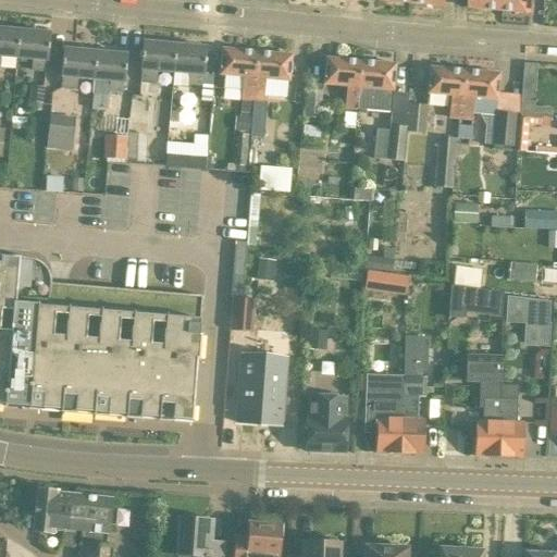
[(500,0),(469,0),(469,9),(500,11),(500,0)]
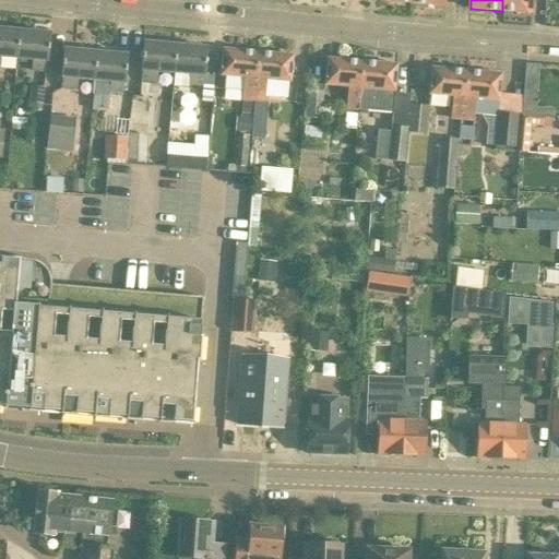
[(502,0),(502,11),(528,13),(533,13),(534,0),(502,0)]
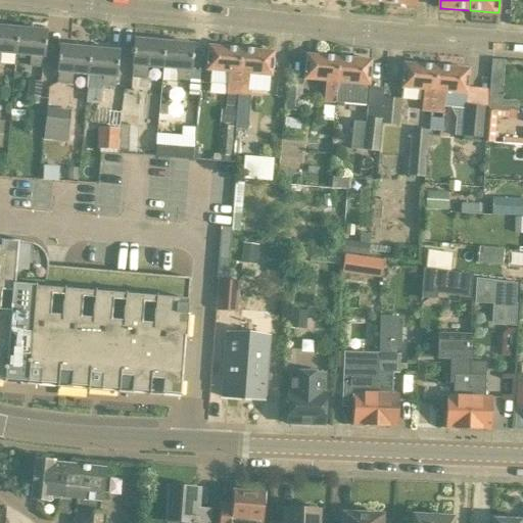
[(0,60),(1,54),(14,55),(16,29),(0,27),(0,60)]
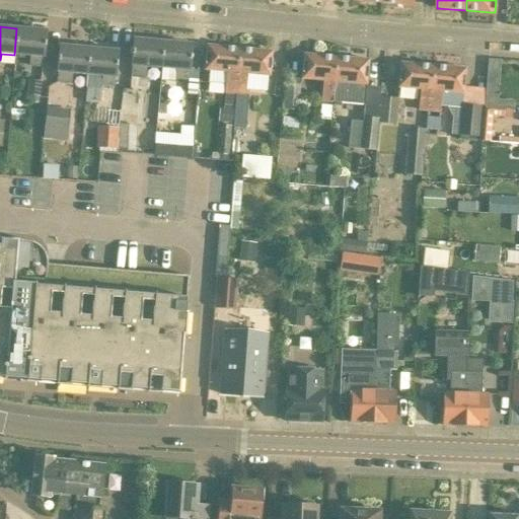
[(14,55),(29,56),(28,67),(42,69),(46,31),(16,28),(14,55)]
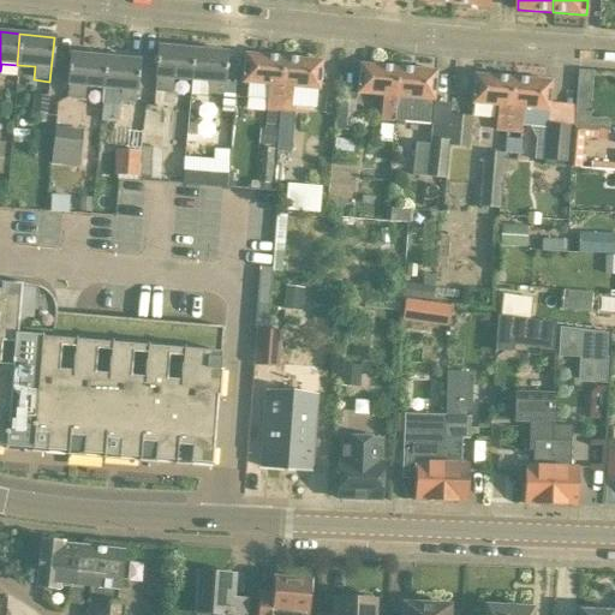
[(189,81),(192,49),(157,47),(154,78),(155,78),(154,91),(172,93),(173,79),(189,81)]
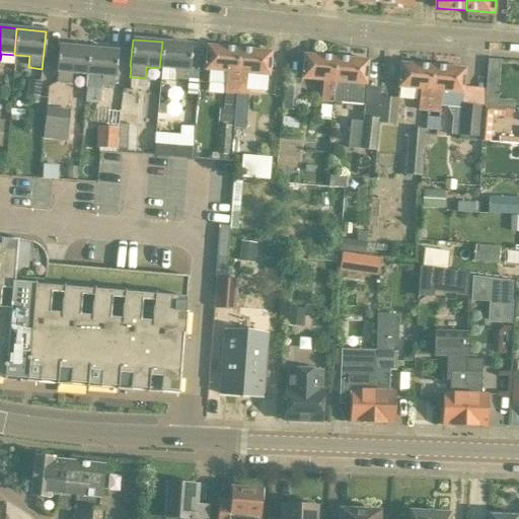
[(188,81),(189,69),(191,45),(162,42),(159,68),(175,70),(174,80),(188,81)]
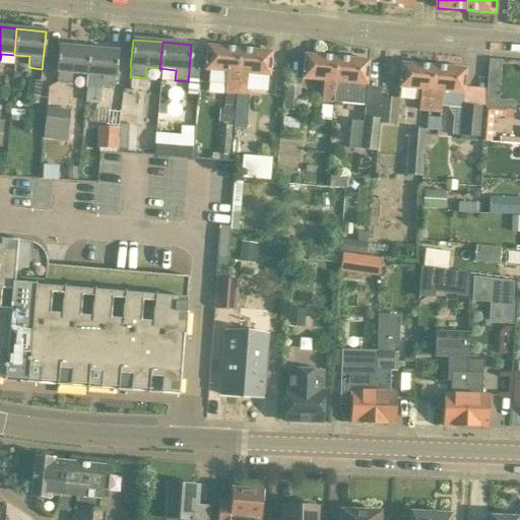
[(72,73),(86,74),(88,48),(59,46),(57,72),(56,84),(71,85),(72,73)]
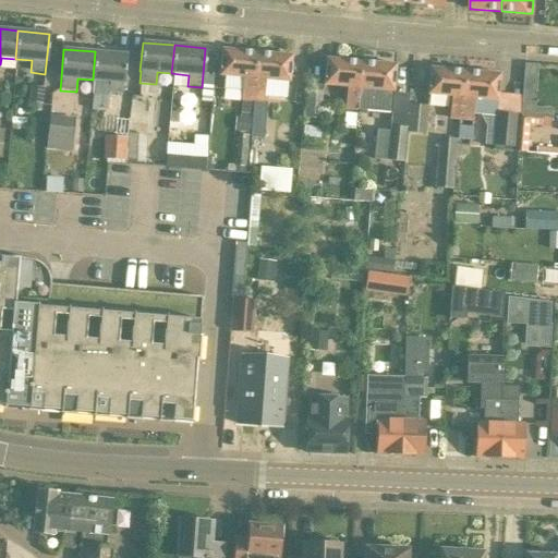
[(253,102),(257,53),(222,50),(220,75),(243,77),(241,101),(242,101),(241,113),(252,114),(253,102)]
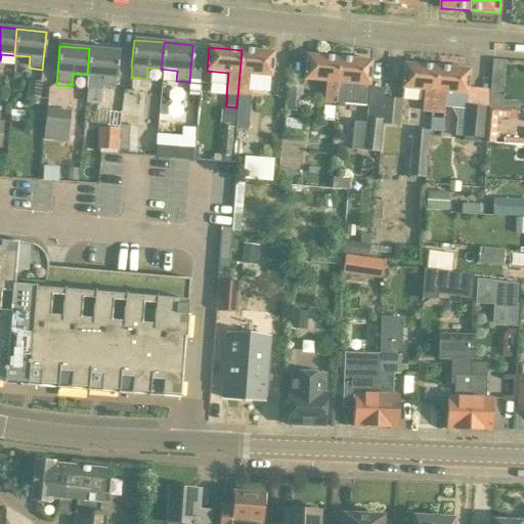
[(115,89),(116,78),(119,51),(89,48),(87,75),(102,77),(100,101),(113,102),(114,88),(115,89)]
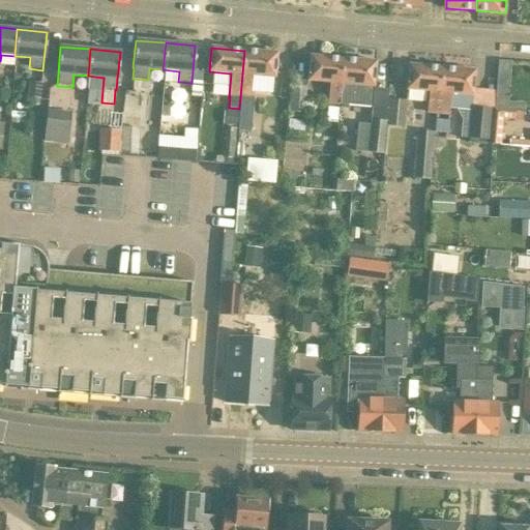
[(249,98),(252,75),(273,77),(275,54),(244,51),(240,97),(249,98)]
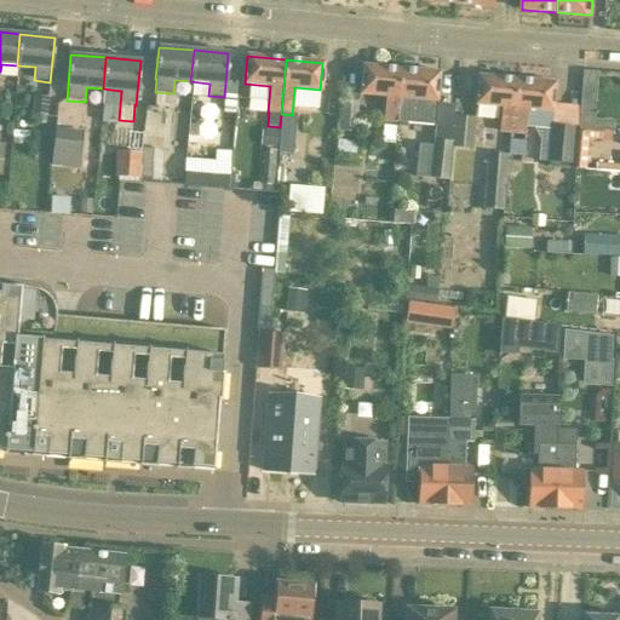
[(396,124),(396,122),(401,70),(362,67),(360,93),(385,96),(383,122),(396,124)]
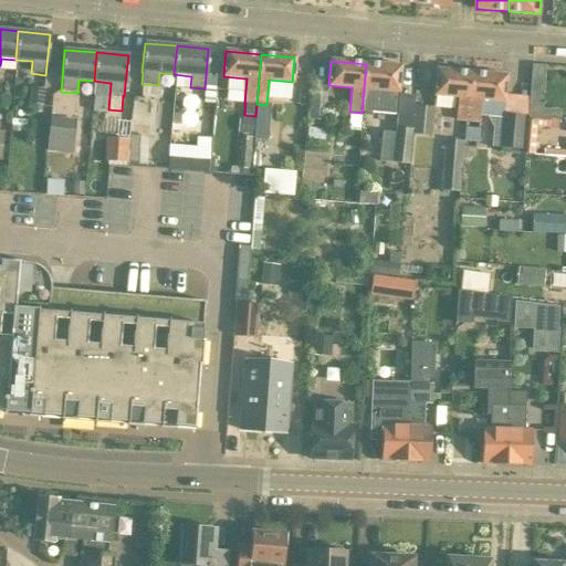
[(544,87),(545,63),(533,63),(532,87),(544,87)]
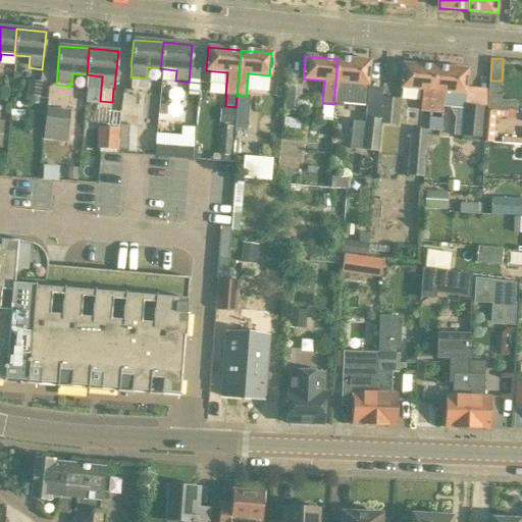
[(367,85),(366,85),(368,61),(337,59),(333,103),(366,105),(367,85)]
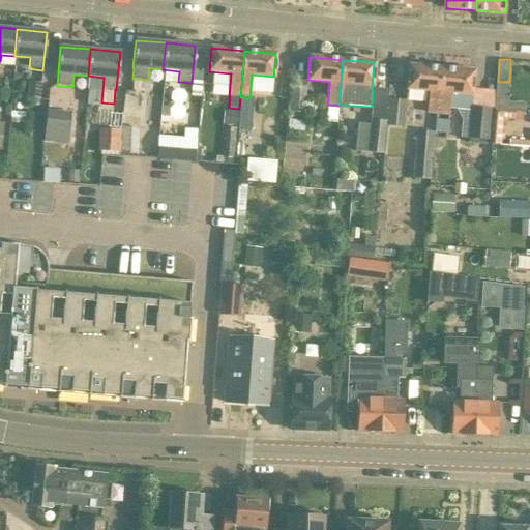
[(427,114),(437,115),(441,68),(409,65),(407,89),(429,91),(427,114)]
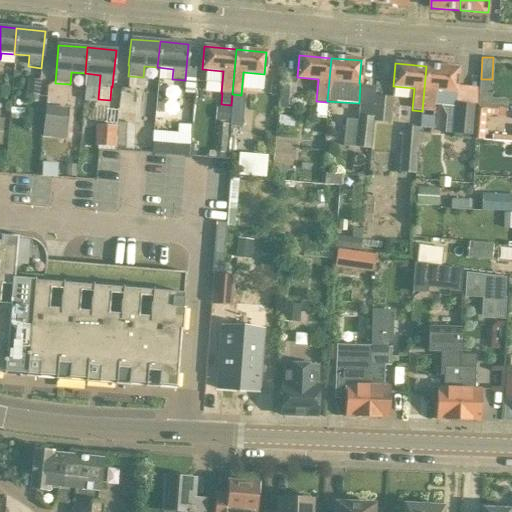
[(457,69),(426,66),(422,111),(433,112),(434,93),(455,95),(451,133),(473,135),(477,92),(455,90),(457,69)]
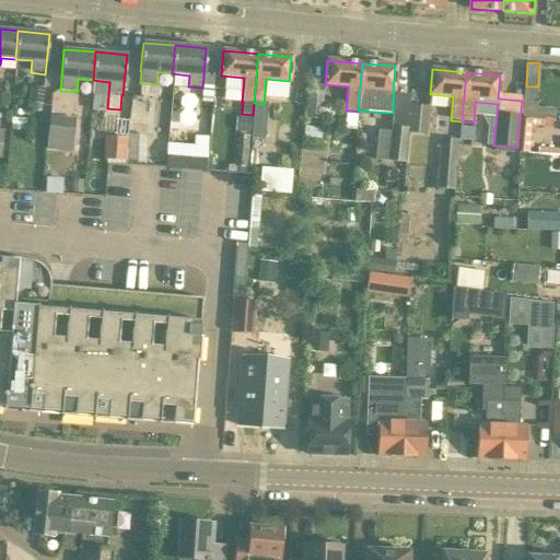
[(202,88),(201,102),(211,103),(213,76),(203,74),(202,88)]
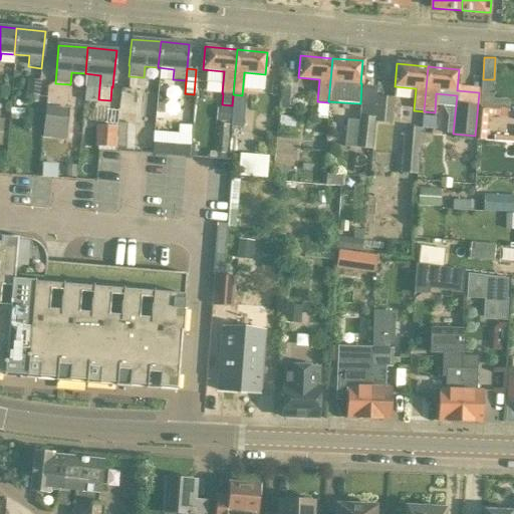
[(26,94),(39,96),(40,81),(27,79),(26,94)]
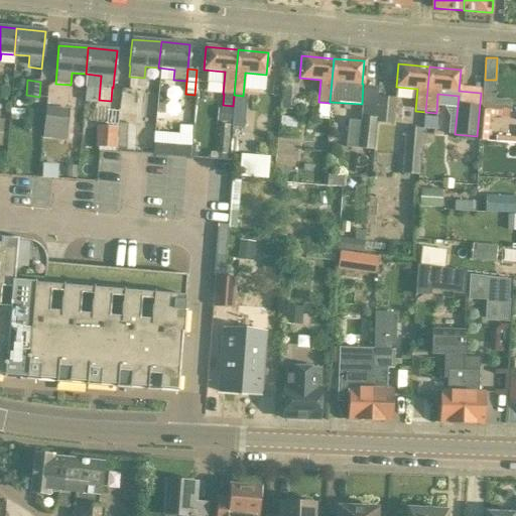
[(281,110),(296,111),(298,85),(284,83),(281,110)]
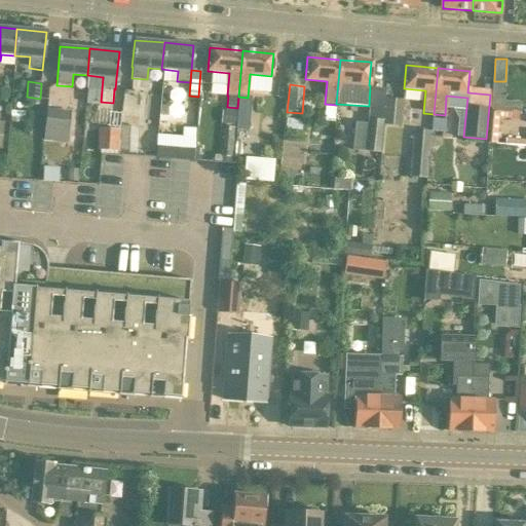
[(385,99),(383,124),(401,126),(403,101),(385,99)]
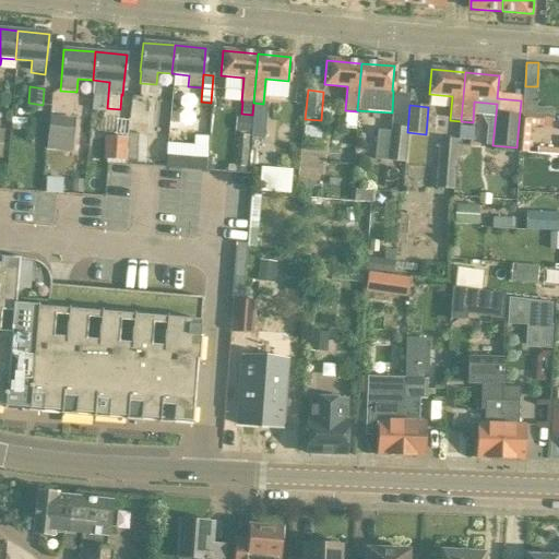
[(518,152),(527,153),(530,126),(542,127),(543,117),(521,115),(518,152)]
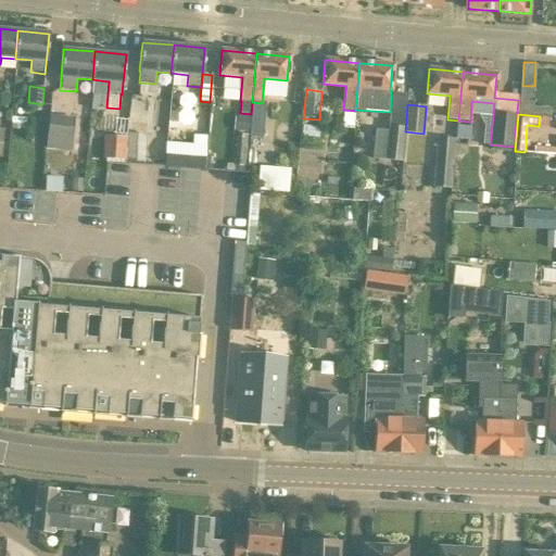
[(49,115),(46,150),(72,152),(74,117),(49,115)]
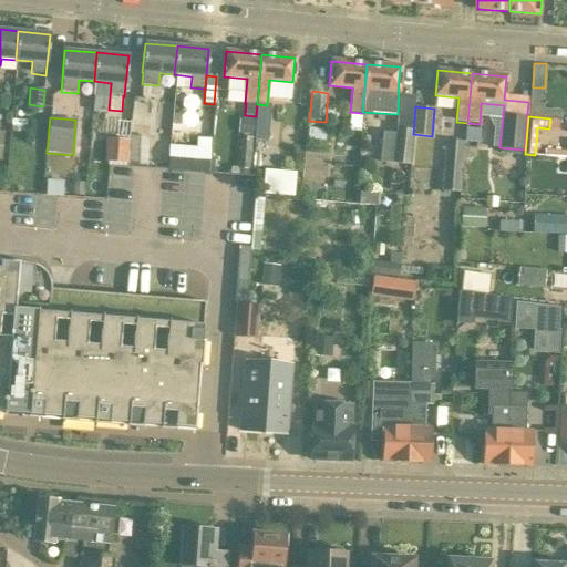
[(413,130),(397,129),(395,134),(382,133),(380,162),(410,164),(413,130)]
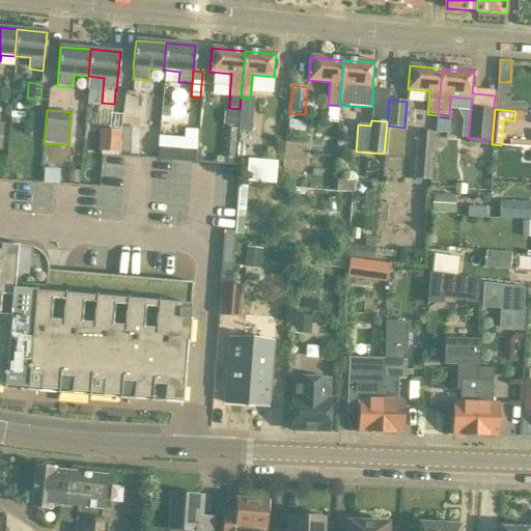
[(121,131),(120,151),(120,155),(138,156),(139,129),(121,128),(121,131)]
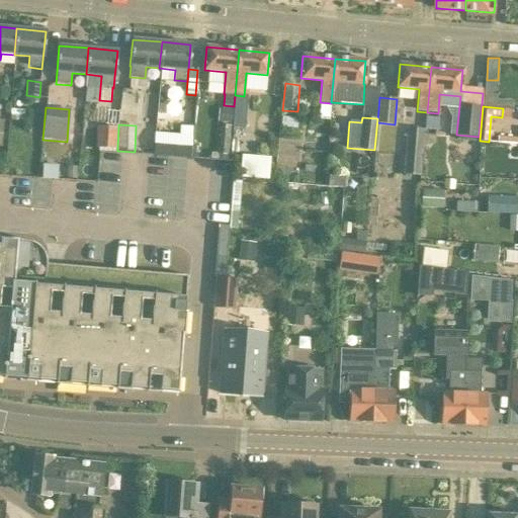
[(96,148),(117,148),(118,127),(96,127),(96,148)]
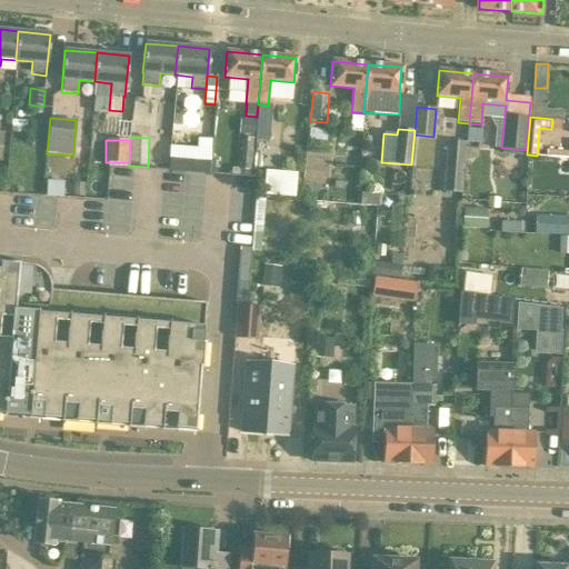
[(447,140),(443,191),(461,193),(466,142),(447,140)]
